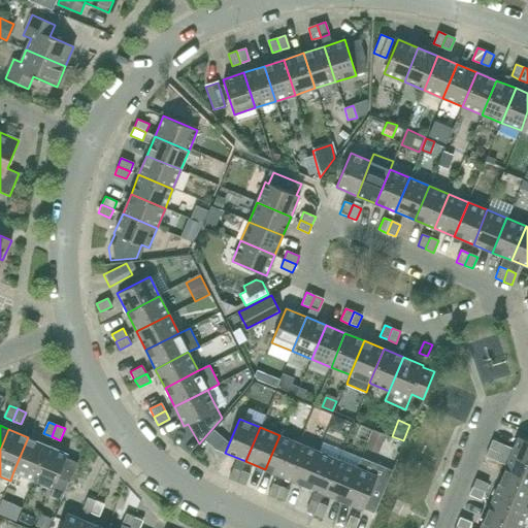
[(285,477),(299,443),(279,435),(265,469),(285,477)]
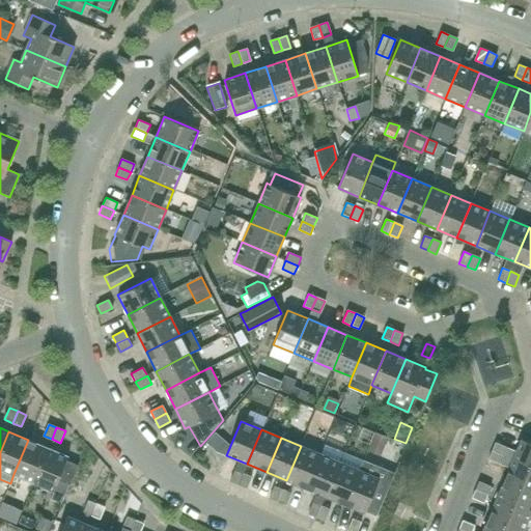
[(530,467),(530,443),(521,439),(512,459),(530,467)]
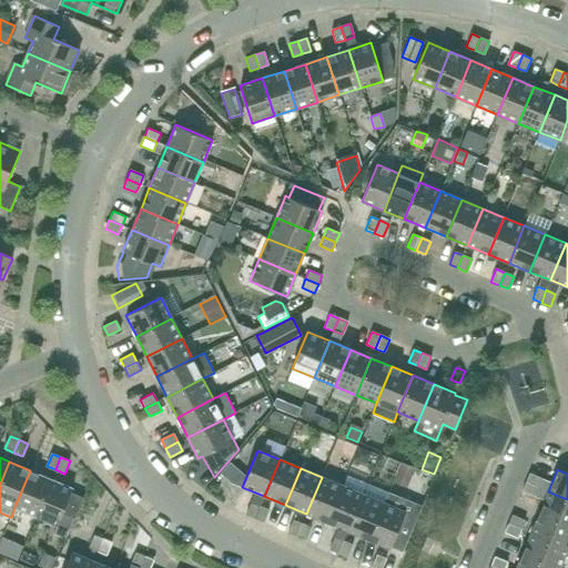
[(36,516),(51,479),(30,470),(14,507),(36,516)]
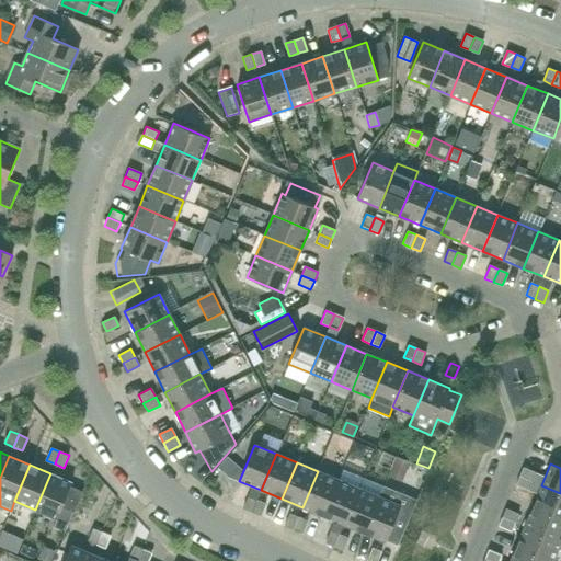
[(533,481),(536,472),(523,468),(519,477),(533,481)]
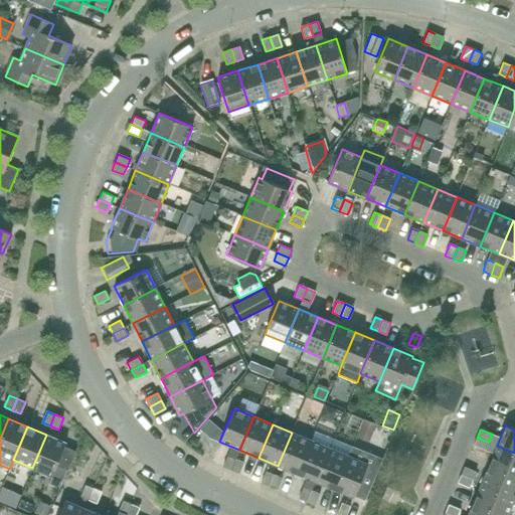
[(297,474),(310,441),(292,433),(278,466),(297,474)]
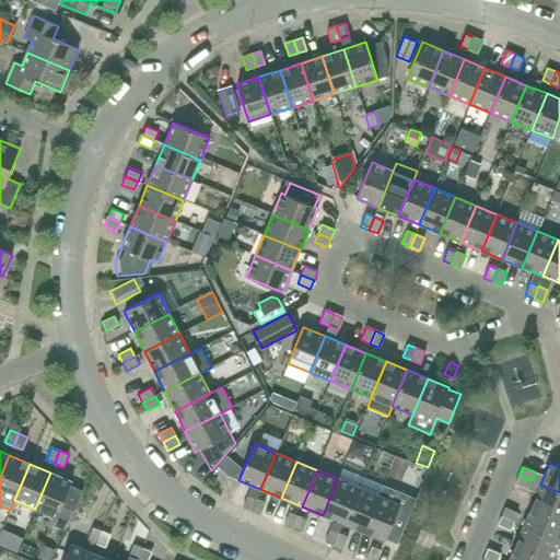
[(50,473),(35,509),(48,514),(57,517),(53,526),(63,532),(72,511),(73,512),(82,491),(70,486),(71,482),(50,473)]
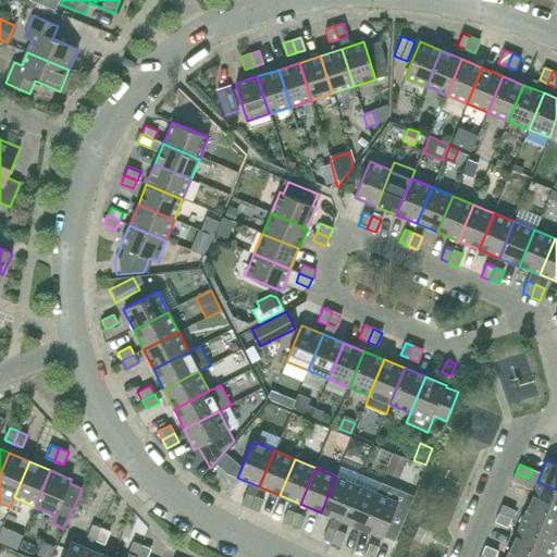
[(524,486),(529,478),(516,473),(512,481),(524,486)]
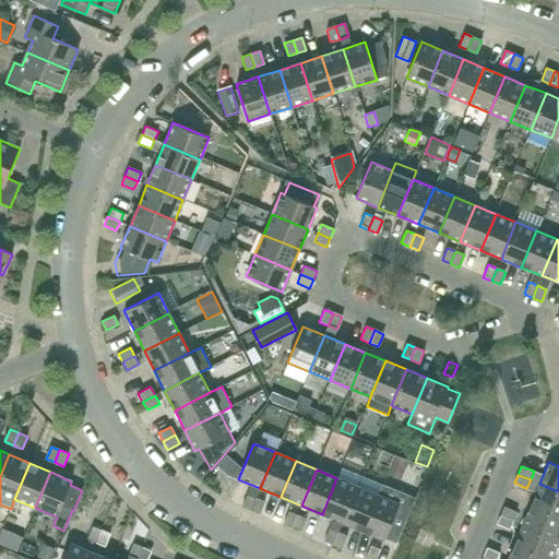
[(336,478),(322,514),(334,519),(330,528),(339,532),(342,523),(357,486),(336,478)]
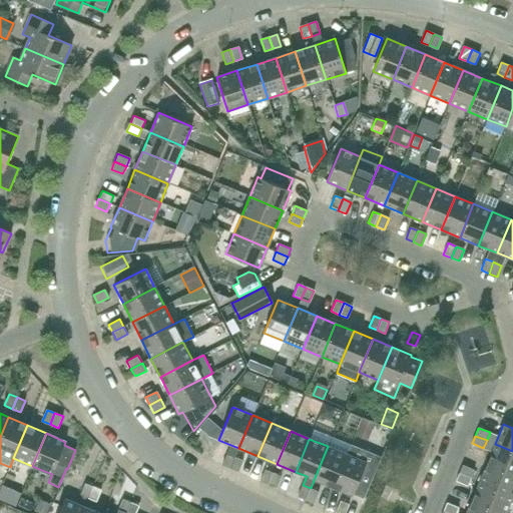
[(512,451),(495,444),(487,463),(512,473),(512,451)]
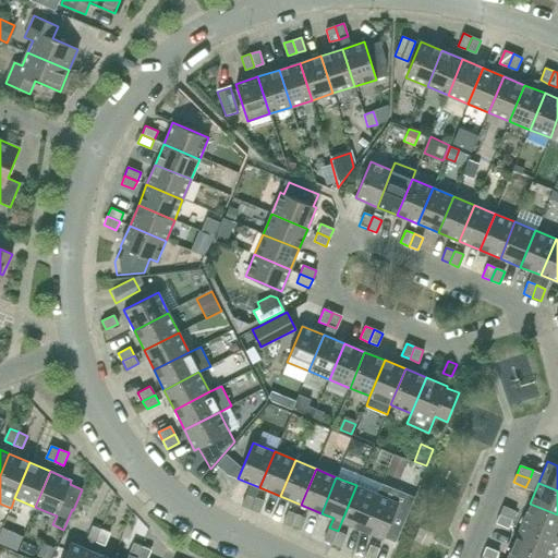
[(377,494),(362,530),(384,540),(385,535),(397,540),(414,497),(381,484),(377,494)]
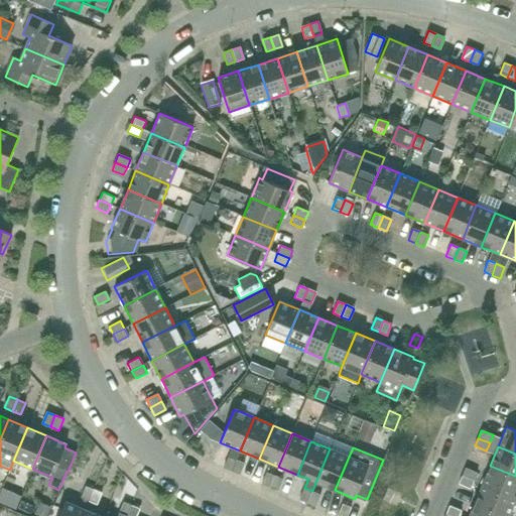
[(335,490),(349,457),(330,448),(315,483),(335,490)]
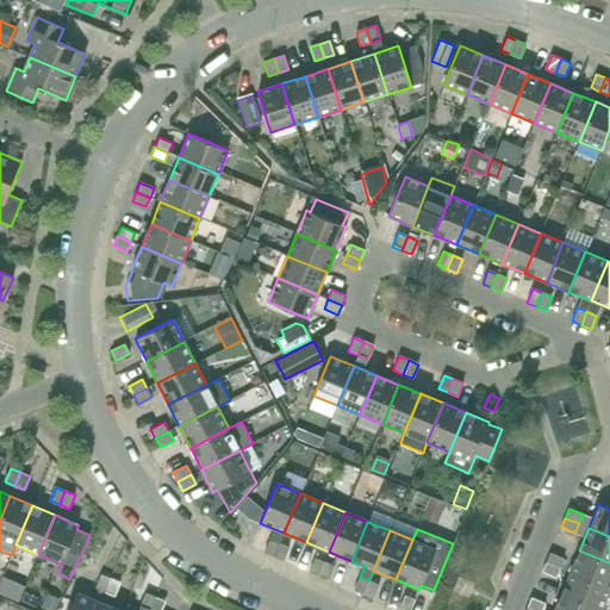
[(274,558),(279,543),(269,540),(265,553),(274,558)]
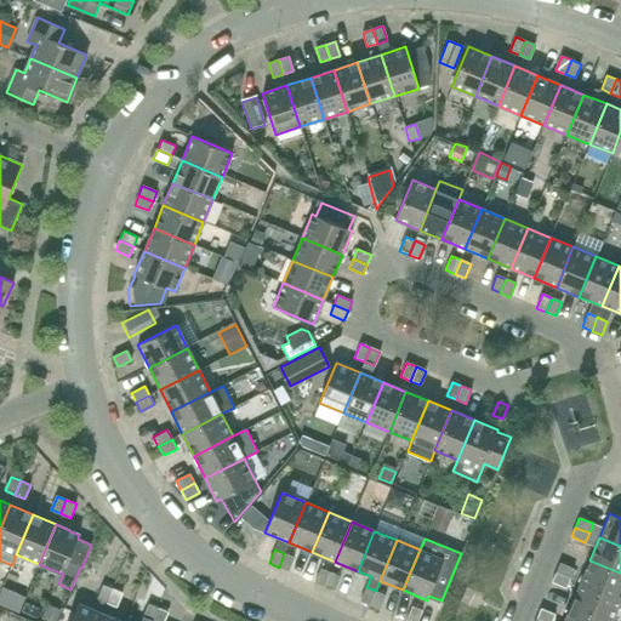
[(289,571),(294,557),(284,553),(279,568),(289,571)]
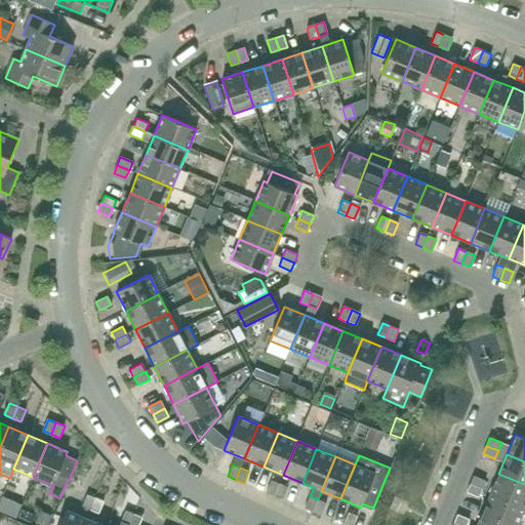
[(524,484),(498,474),(491,492),(524,507),(524,508),(524,507),(524,484)]
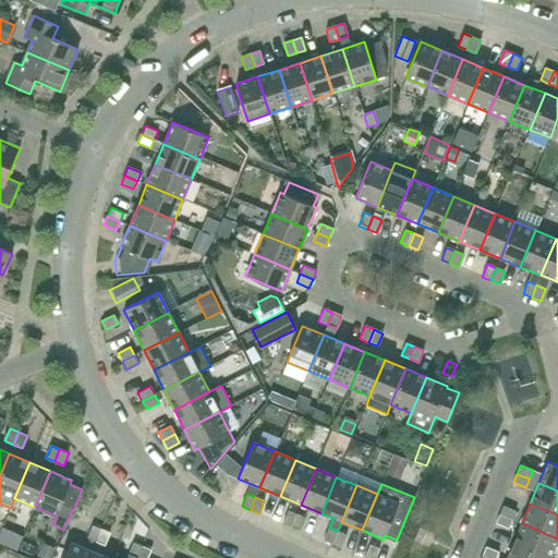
[(512,520),(516,511),(504,506),(499,514),(512,520)]
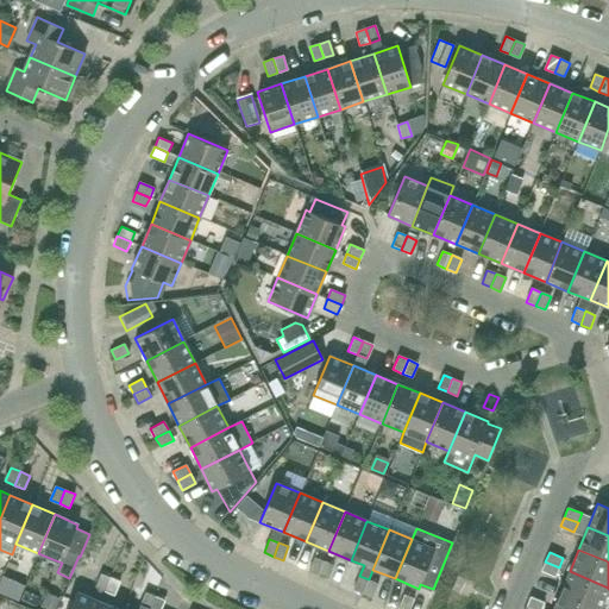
[(318,575),(324,562),(314,557),(308,571),(318,575)]
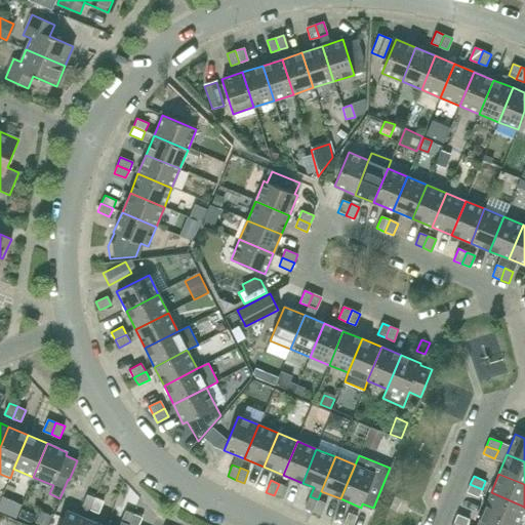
[(282,498),(287,487),(279,484),(274,495),(282,498)]
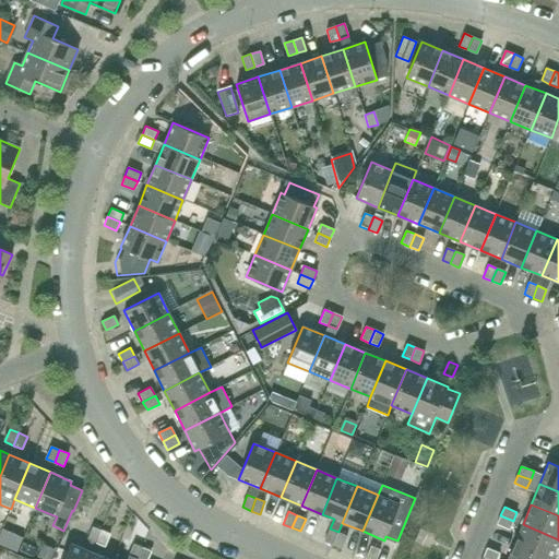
[(509,530),(513,521),(500,515),(497,524),(509,530)]
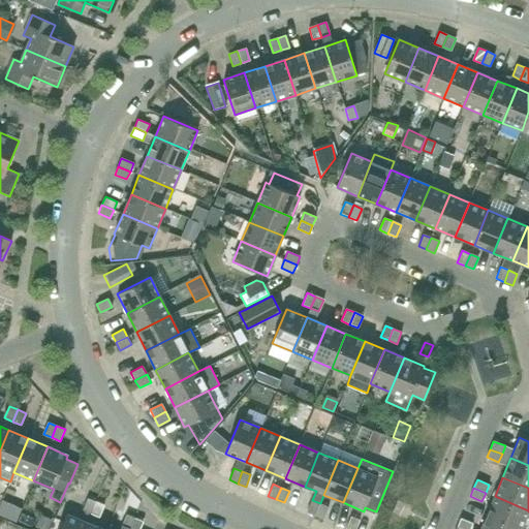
[(521,528),(528,511),(528,510),(495,496),(487,516),(518,528),(521,528)]
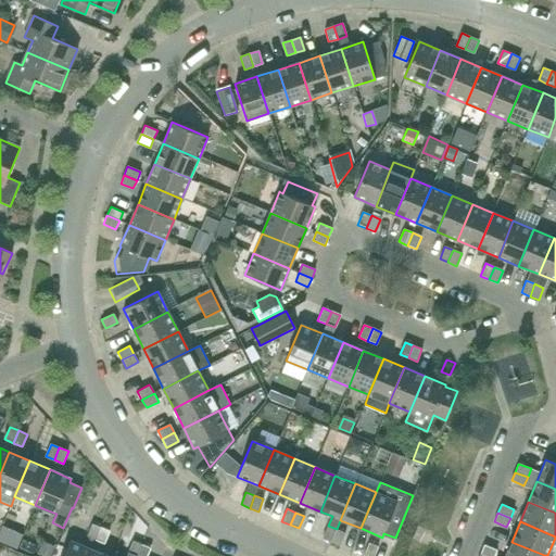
[(96,540),(101,527),(92,523),(87,535),(96,540)]
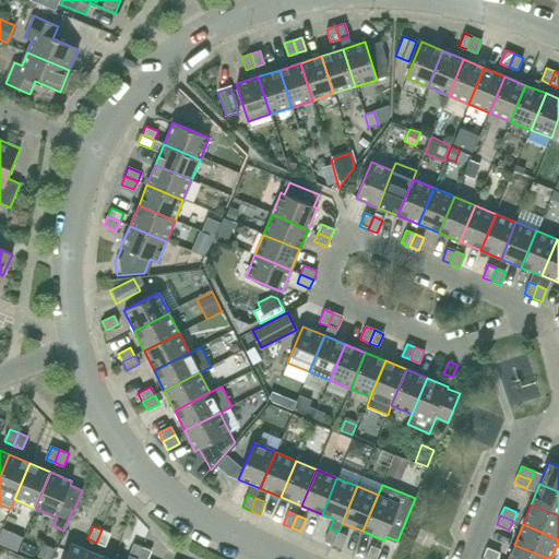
[(333,545),(339,532),(330,528),(324,542),(333,545)]
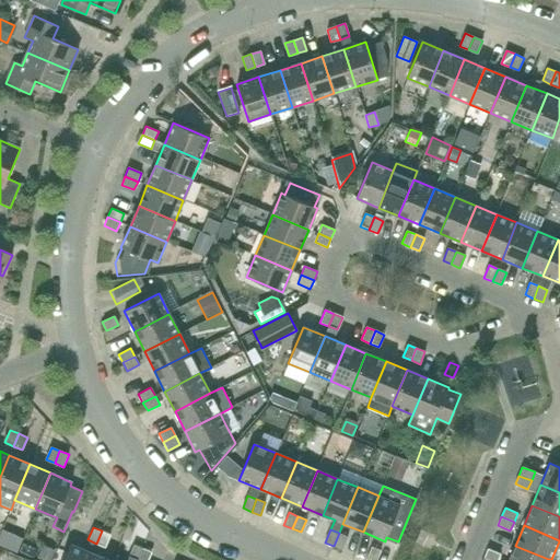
[(430,549),(435,536),(421,529),(415,543),(430,549)]
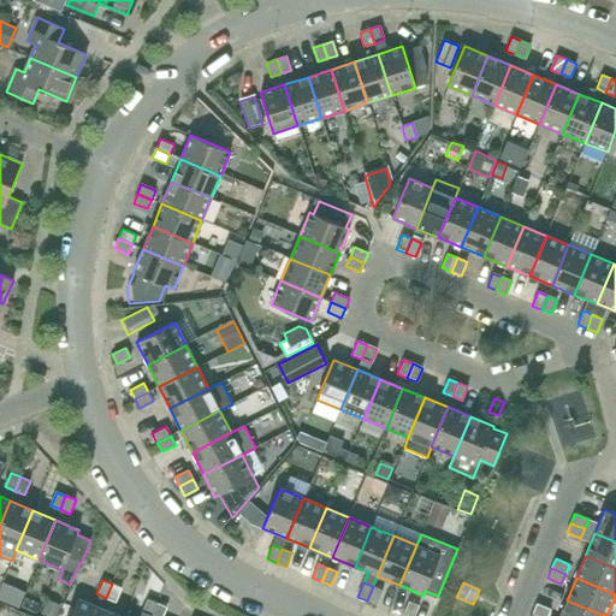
[(112,584),(106,598),(116,602),(122,588),(112,584)]
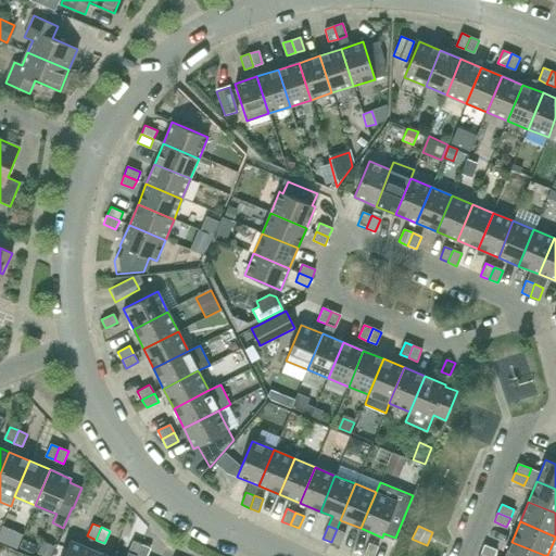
[(340,545),(345,533),(337,529),(331,542),(340,545)]
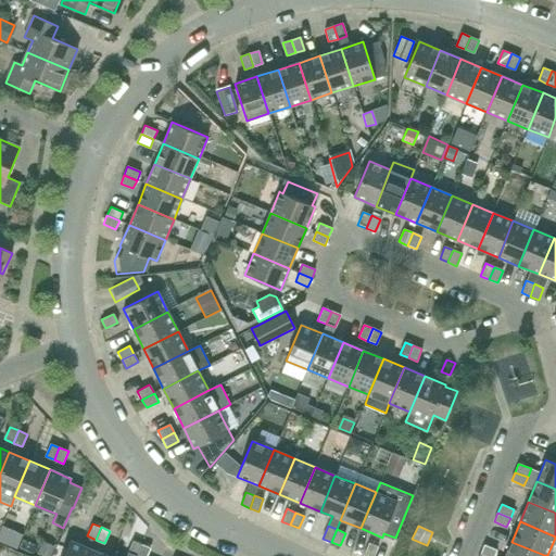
[(16,547),(20,540),(9,535),(5,543),(16,547)]
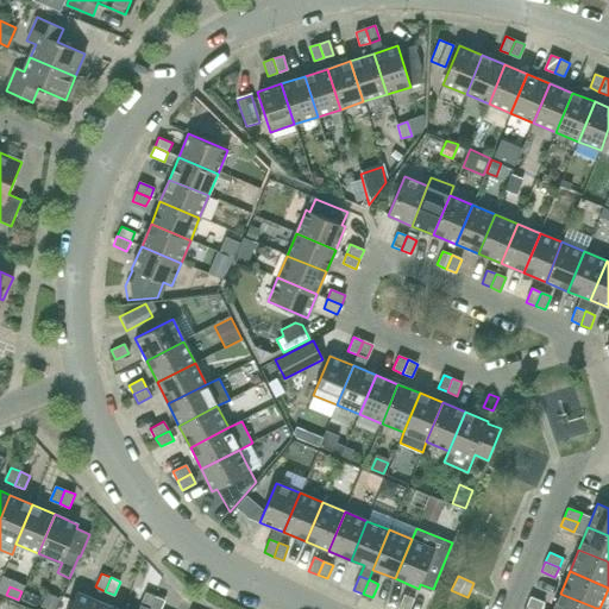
[(96,608),(100,602),(77,592),(69,608),(96,608)]
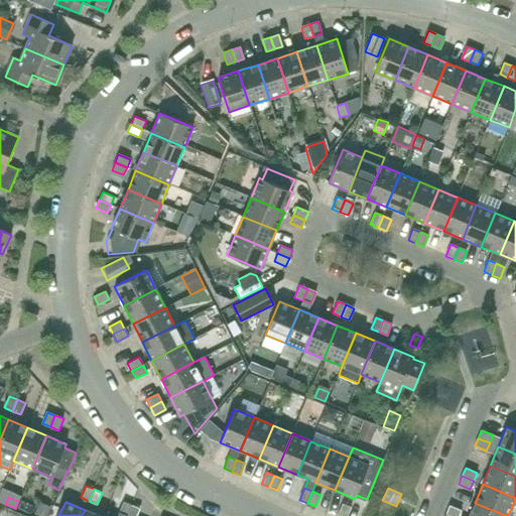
[(126,515),(131,505),(123,502),(117,515),(126,515)]
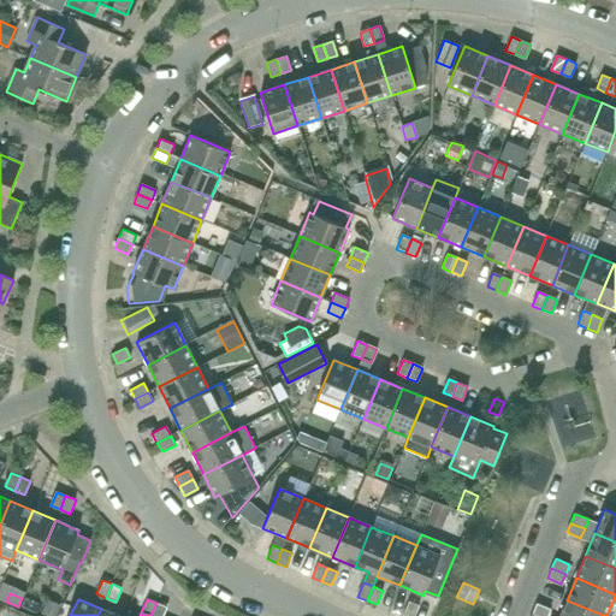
[(603,615),(567,600),(560,615),(603,615)]
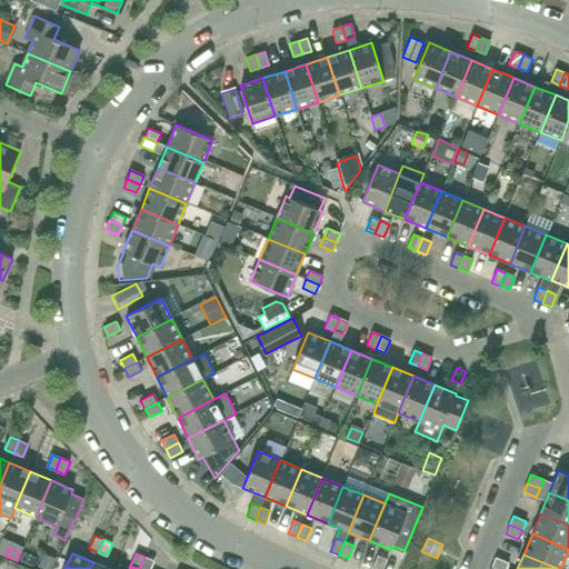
[(373,568),(382,568),(387,559),(378,556),(372,568),(373,568)]
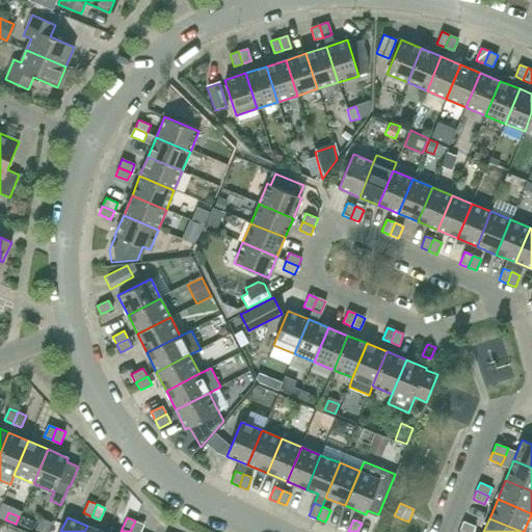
[(140,531),(143,525),(135,521),(130,531),(140,531)]
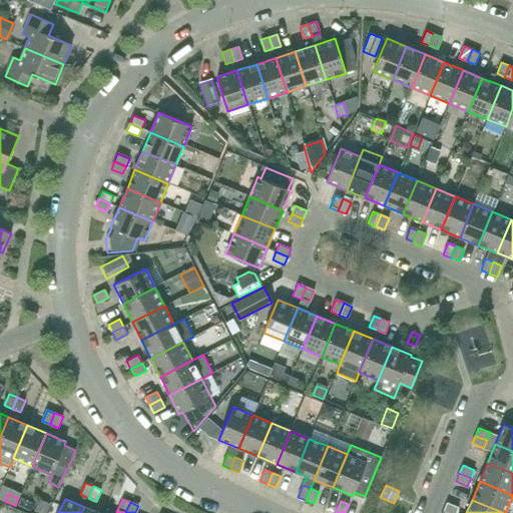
[(449,512),(455,512),(458,508),(447,503),(444,511),(449,512)]
